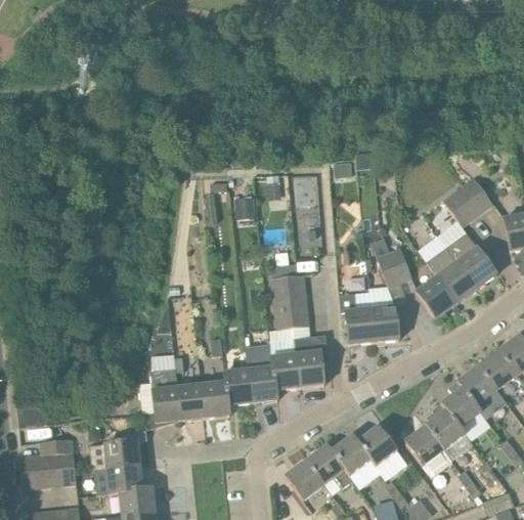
[(348,164),(336,165),(337,181),(349,180),(348,164)]
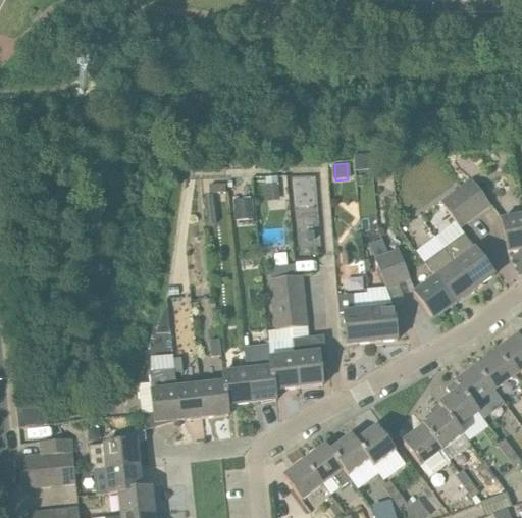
[(460,184),(479,211),(490,203),(471,176),(460,184)]
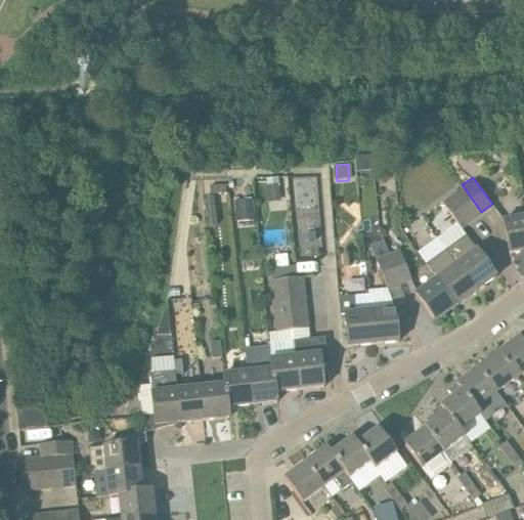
[(226,181),(210,182),(210,190),(226,189),(226,181)]
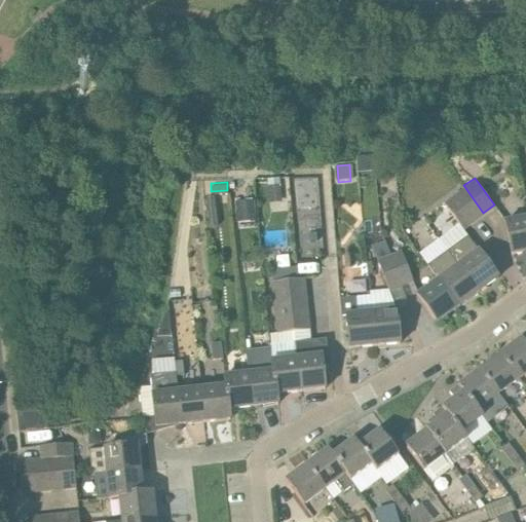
[(280,182),(267,183),(268,200),(282,199),(280,182)]
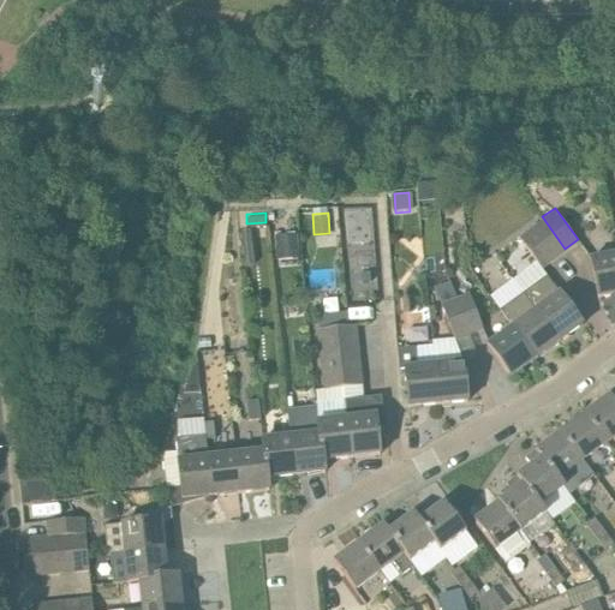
[(530,226),(553,257),(565,249),(542,216),(530,226)]
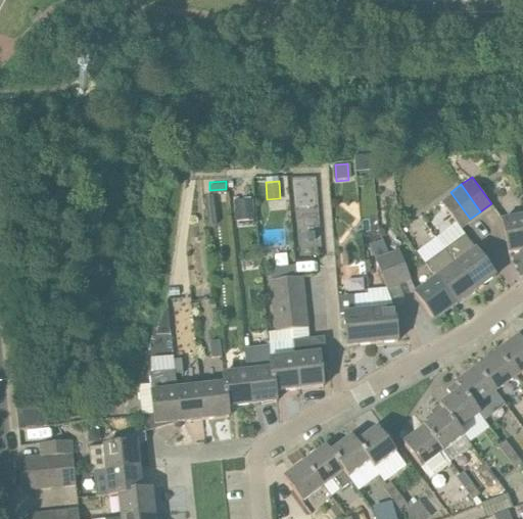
[(217,222),(214,192),(204,193),(207,223),(217,222)]
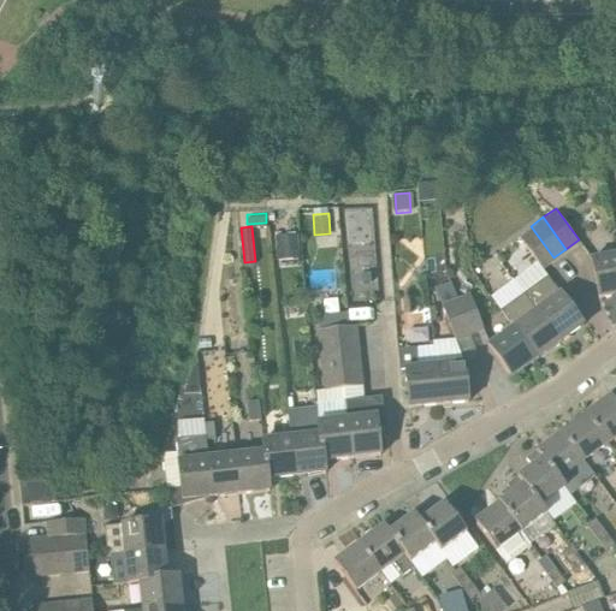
[(554,257),(531,226),(520,235),(543,266),(554,257)]
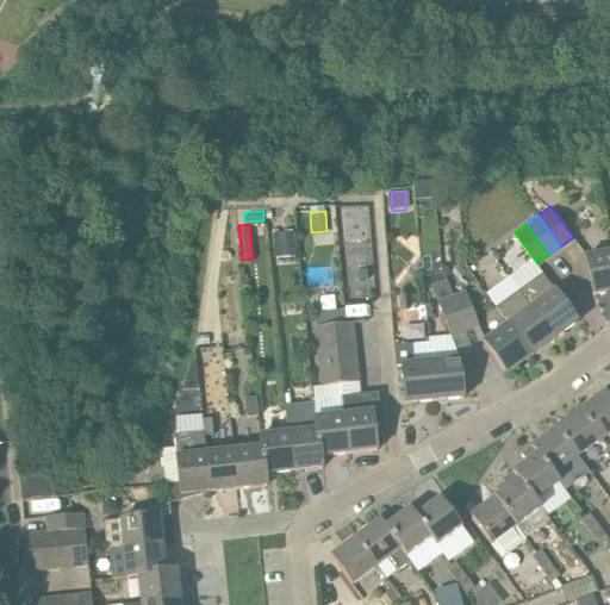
[(297,253),(294,229),(272,231),(274,254),(297,253)]
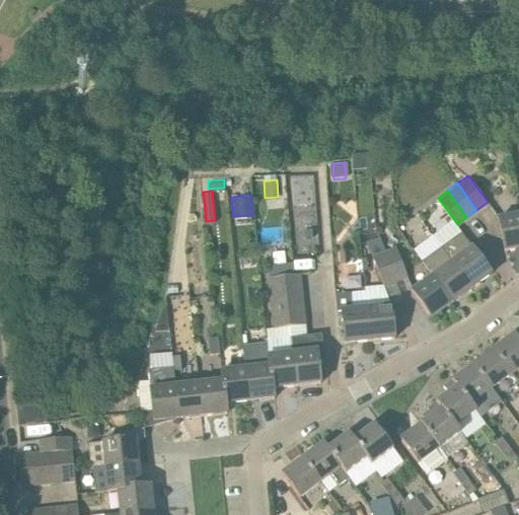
[(425,219),(436,231),(450,219),(438,207),(425,219)]
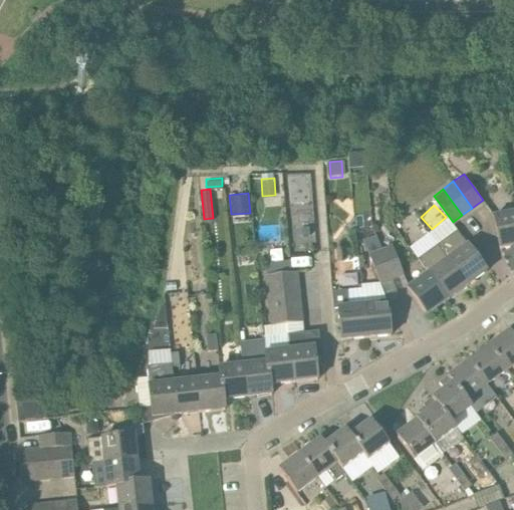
[(500,246),(513,243),(513,208),(493,212),(500,246)]
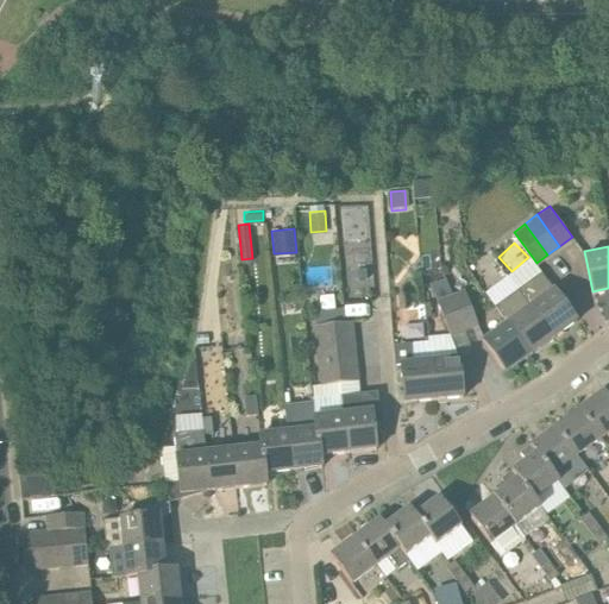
[(368,275),(366,265),(357,266),(358,276),(368,275)]
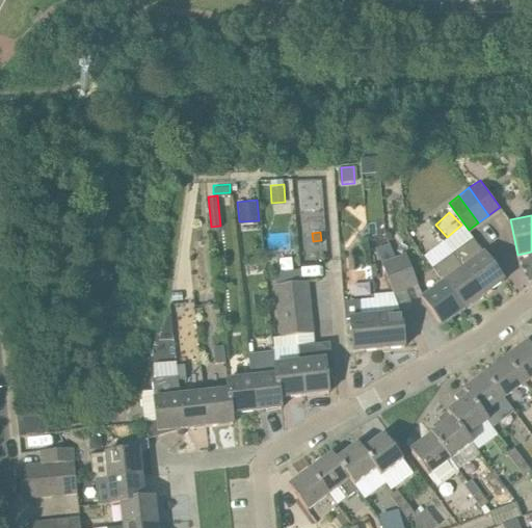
[(452,251),(483,293),(503,279),(473,236),(452,251)]
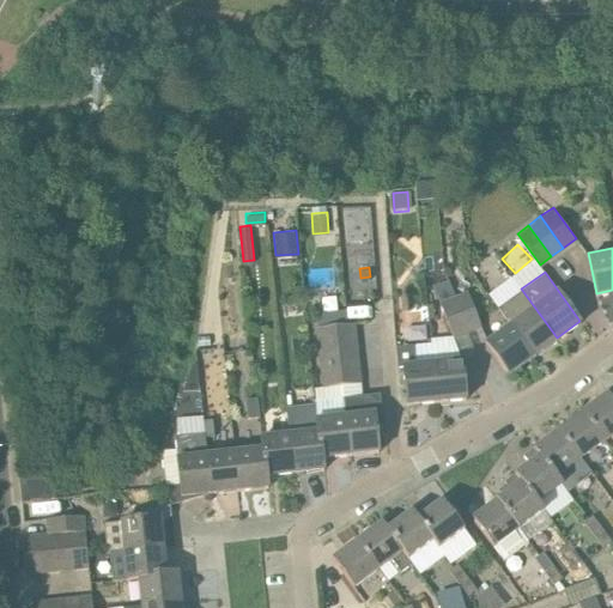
[(453,295),(467,330),(480,326),(467,289),(453,295)]
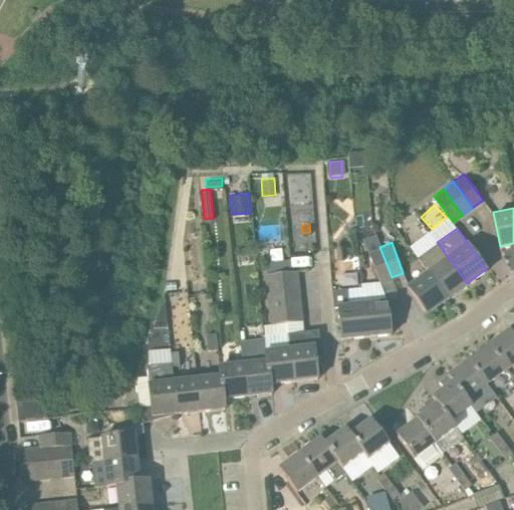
[(417,256),(427,269),(447,297),(467,283),(437,242),(417,256)]
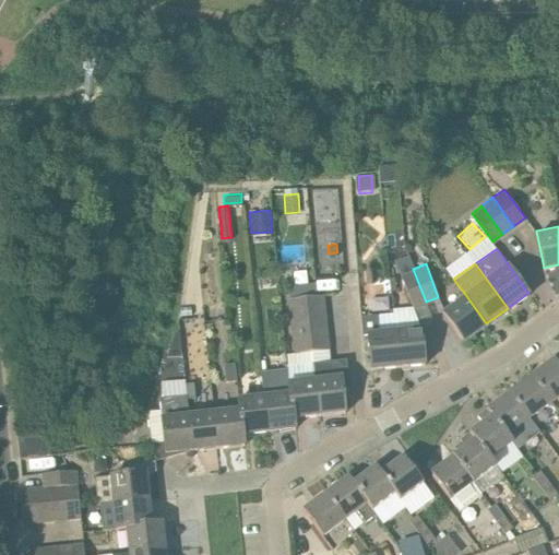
[(414,307),(426,302),(413,269),(401,273),(414,307)]
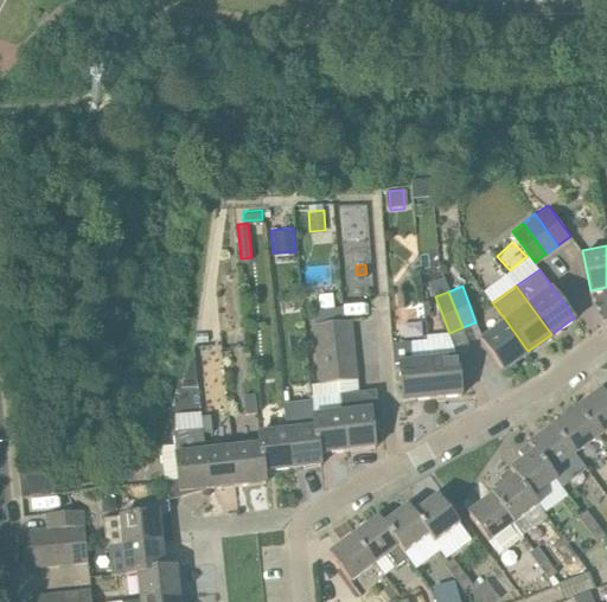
[(372,300),(350,301),(351,314),(374,313),(372,300)]
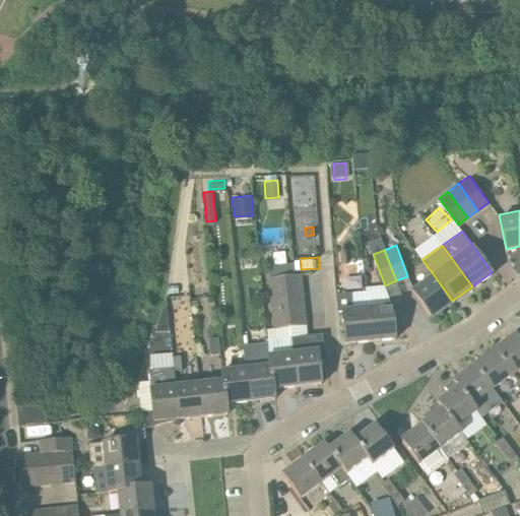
[(270,288),(302,285),(300,272),(268,275),(270,288)]
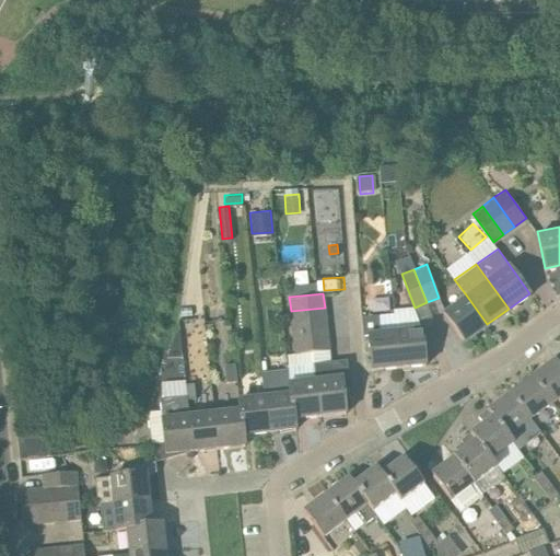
[(465,293),(444,310),(466,339),(487,324),(465,293)]
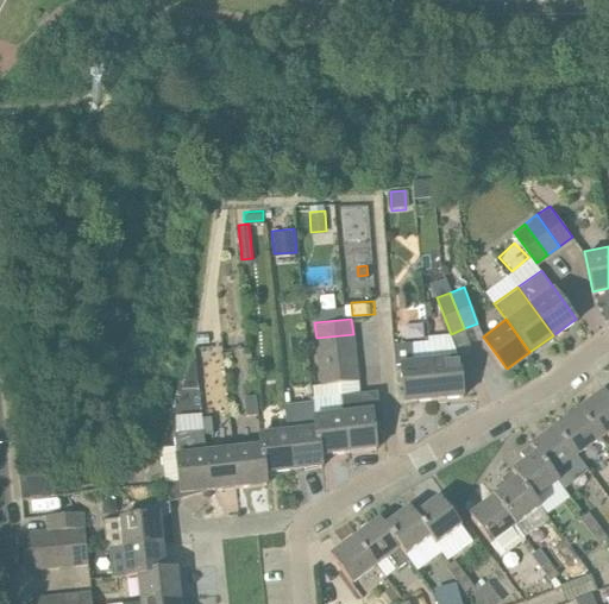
[(208,332),(198,333),(198,341),(209,340),(208,332)]
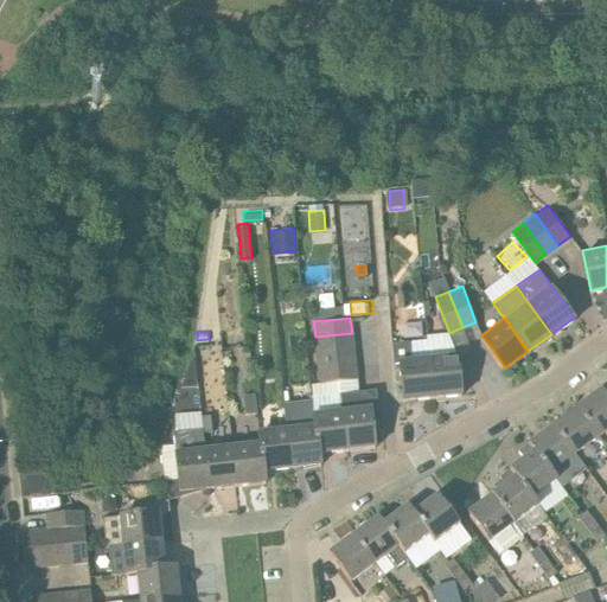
[(317,353),(353,350),(352,333),(315,337),(317,353)]
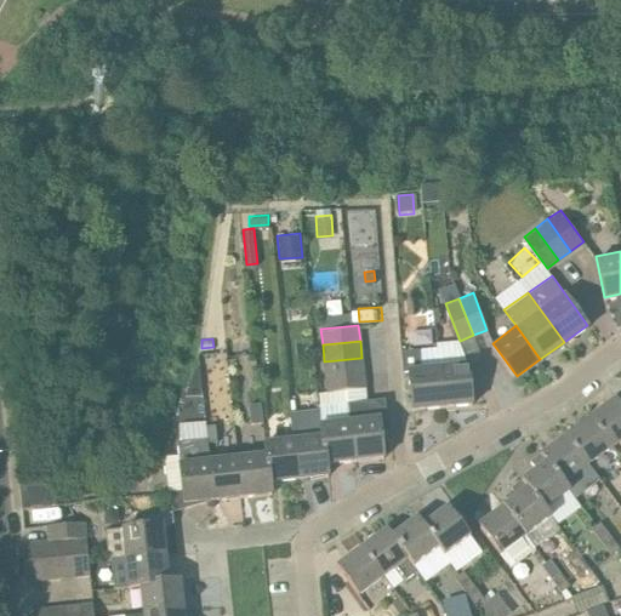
[(412,408),(442,405),(438,364),(419,366),(417,347),(400,348),(403,372),(409,372),(412,408)]
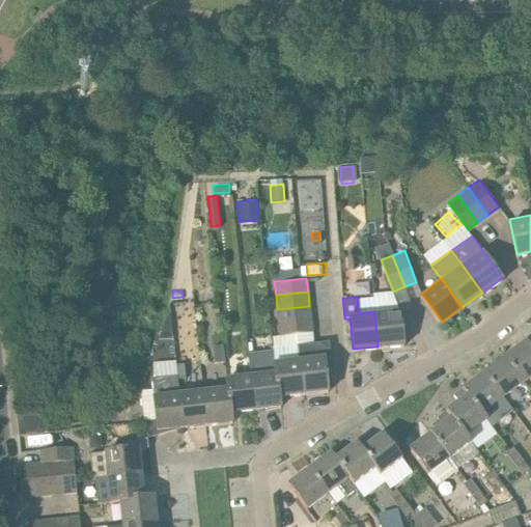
[(278,322),(311,317),(309,306),(277,309),(278,322)]
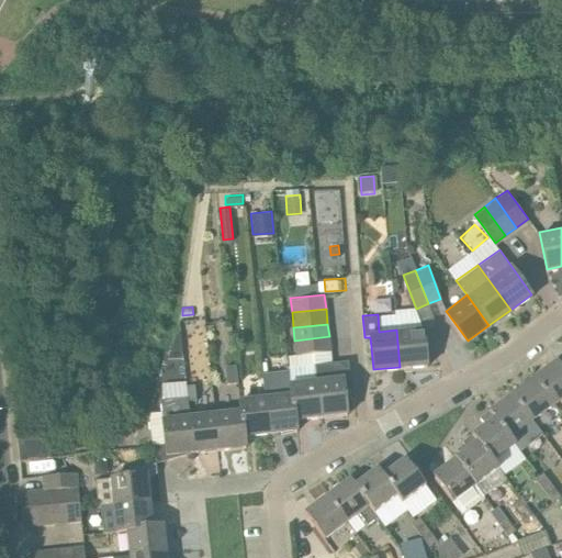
[(396,330),(400,367),(427,365),(424,327),(396,330)]
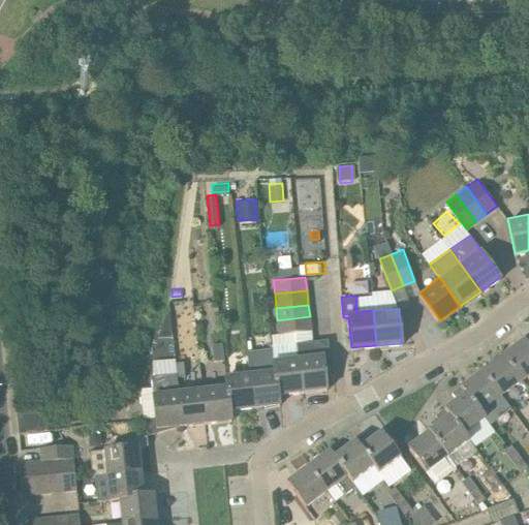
[(172,330),(170,312),(166,312),(160,331),(172,330)]
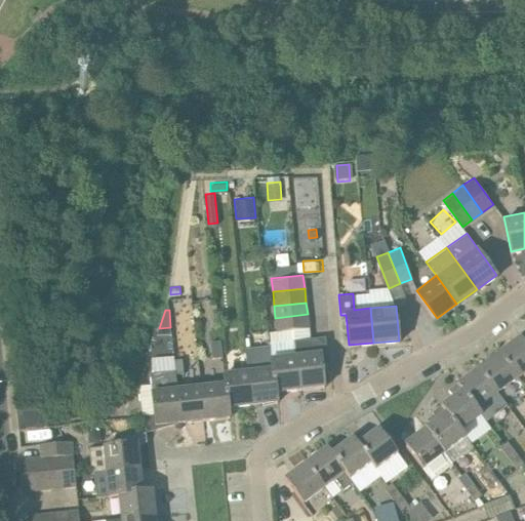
[(308,314),(275,318),(277,329),(309,326),(308,314)]
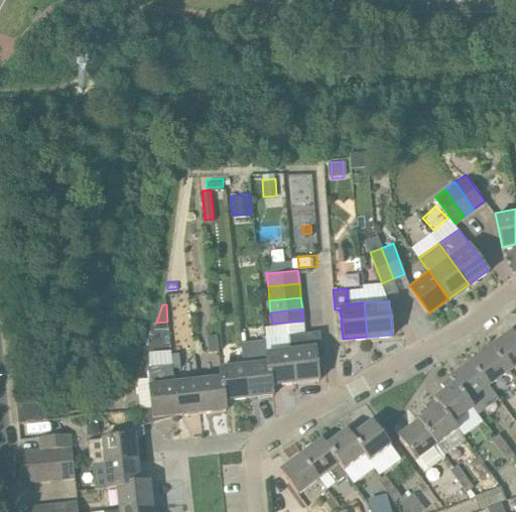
[(510,368),(514,365),(515,363),(515,334),(512,329),(492,344),(510,368)]
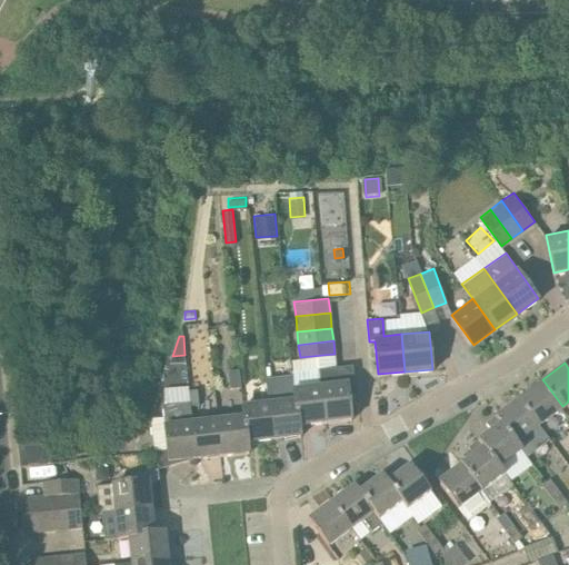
[(320,383),(325,420),(351,418),(349,393),(355,393),(351,364),(318,367),(320,383)]
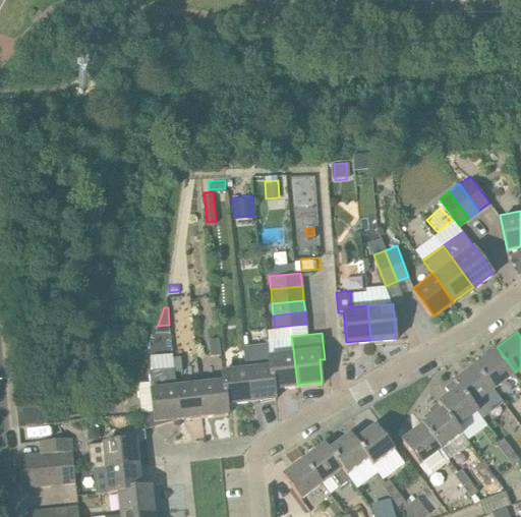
[(245,343),(248,365),(251,400),(276,398),(275,388),(272,364),(271,353),(268,353),(267,341),(245,343)]
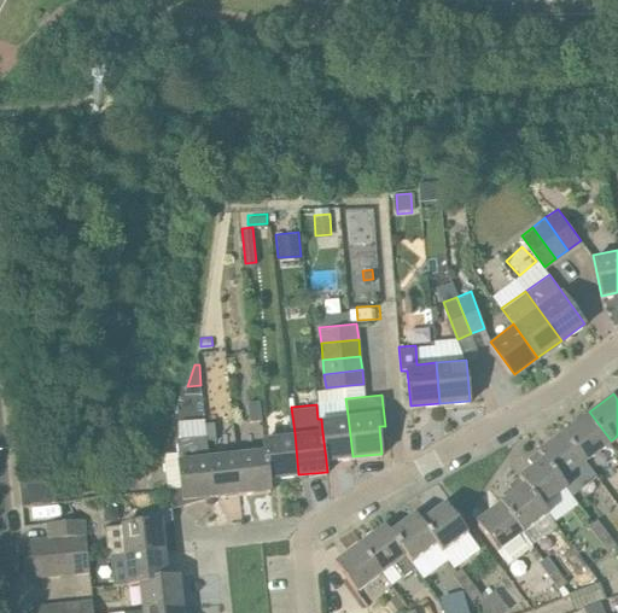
[(260,409),(249,409),(250,419),(261,418),(260,409)]
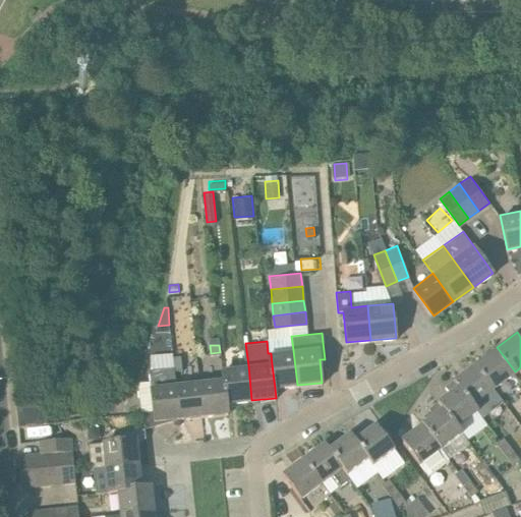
[(495,388),(515,371),(497,347),(475,362),(495,388)]
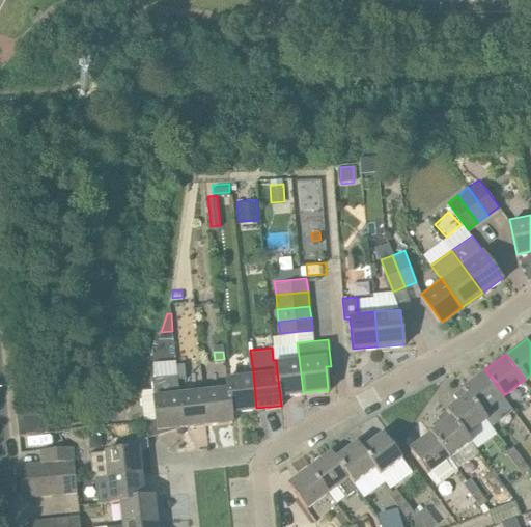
[(280,395),(303,392),(299,357),(276,360),(277,371),(280,395)]
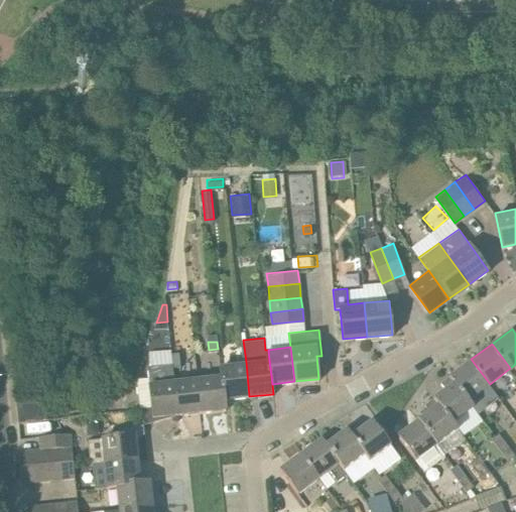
[(171,363),(171,367),(180,366),(179,352),(171,352),(171,353),(170,353),(171,363)]
